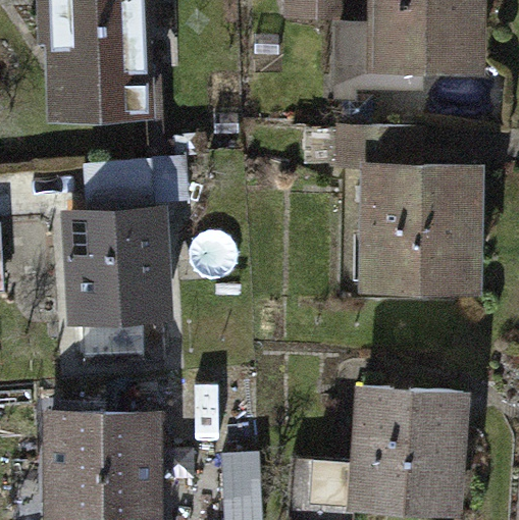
[(145,0),(45,0),(49,124),(149,120),(145,0)]
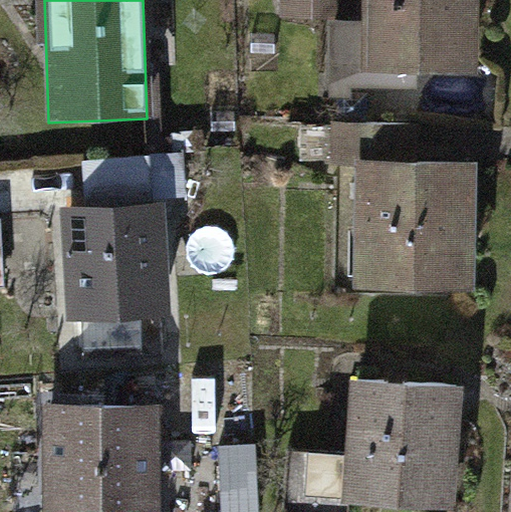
[(292,0),(292,27),(329,27),(329,94),(389,94),(389,70),(360,70),(360,22),(359,0),(292,0)]
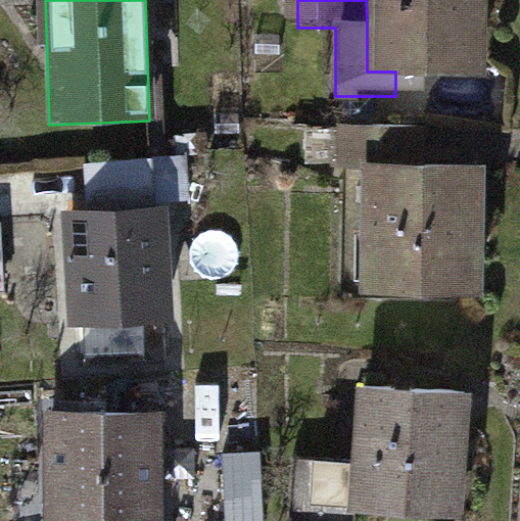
[(483,0),(366,0),(367,22),(367,72),(395,72),(483,73),(483,0)]
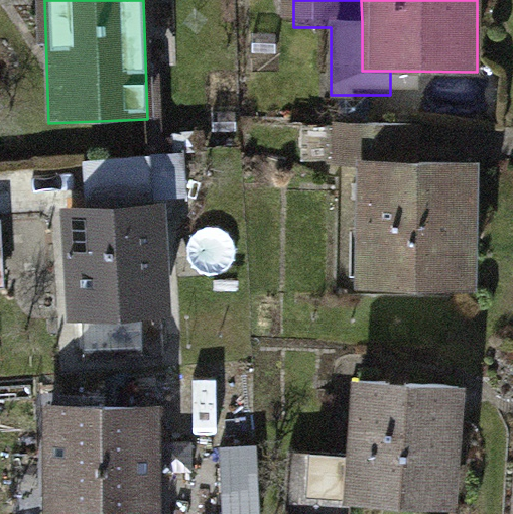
[(471,162),(356,162),(355,293),(471,293),(471,162)]
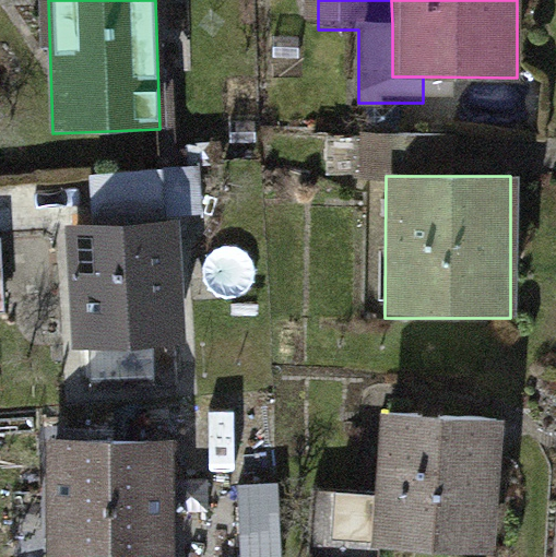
[(178,218),(71,225),(78,351),(186,345),(178,218)]
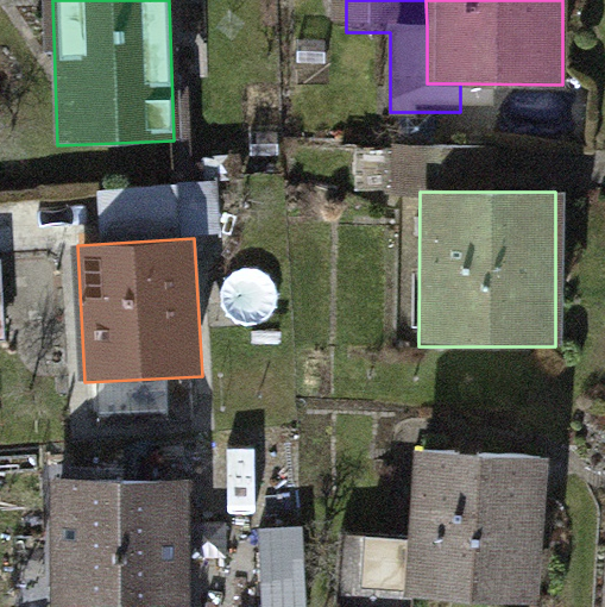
[(13,269),(0,269),(0,350),(17,350),(13,269)]
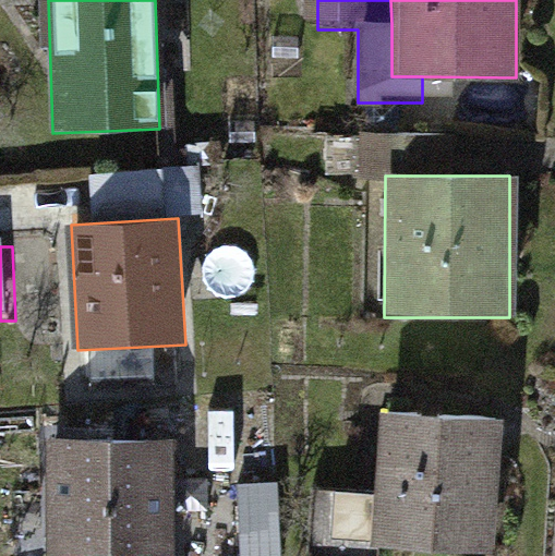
[(496,415),(378,411),(375,498),(333,497),(330,544),(491,551),(496,415)]
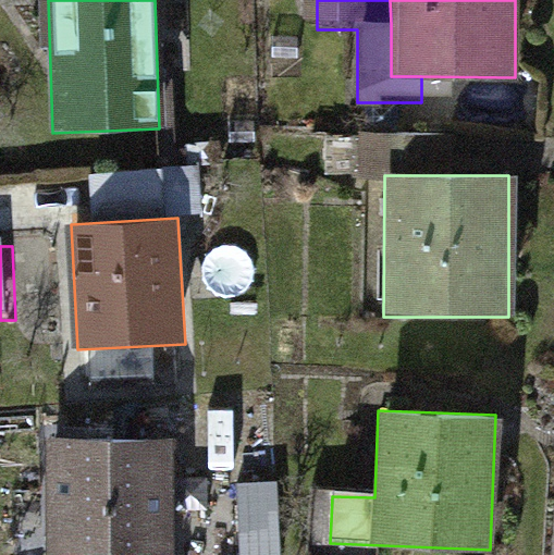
[(171,554),(170,441),(47,443),(48,554),(171,554)]
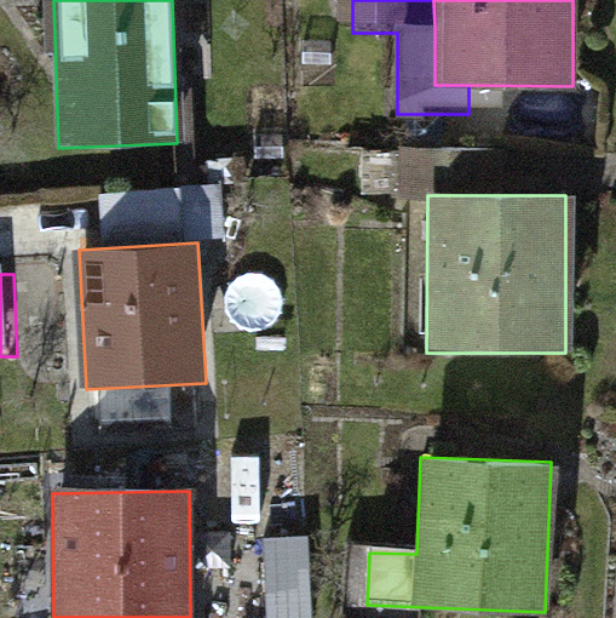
[(310,617),(309,566),(236,568),(239,617),(310,617)]
